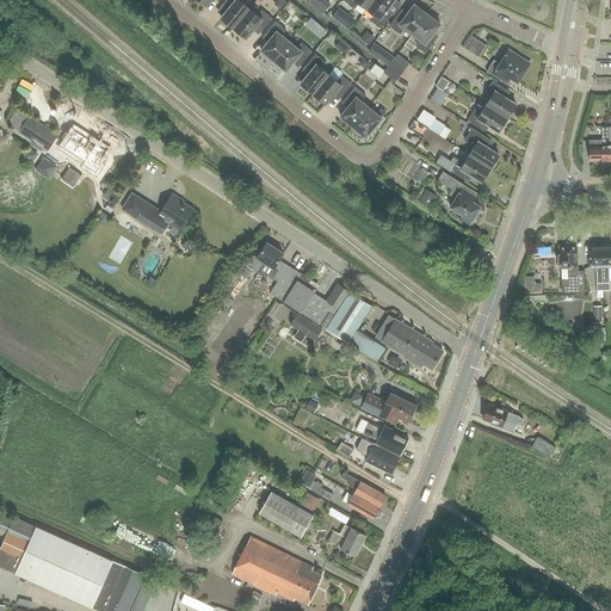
[(230,7),(221,18),(234,29),(250,10),(242,2),(244,0),(227,0),(224,2),(230,7)]
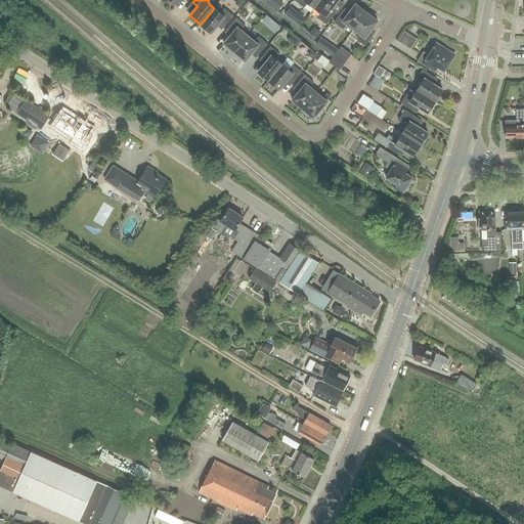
[(278,0),(267,0),(266,1),(279,11),(285,4),(278,0)]
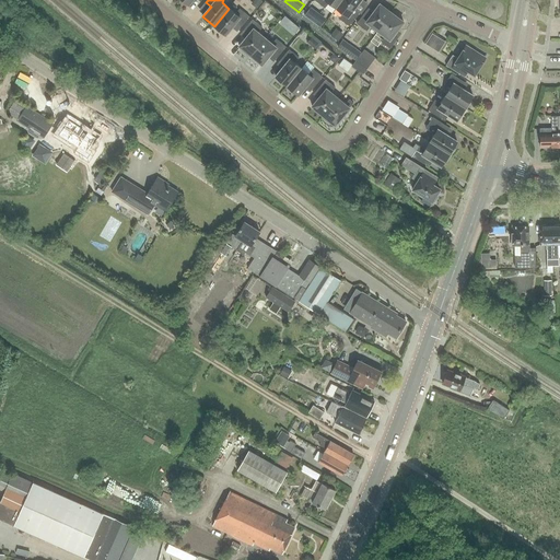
[(342,0),(336,9),(343,14),(340,20),(350,26),(360,13),(354,10),(361,0),(342,0)]
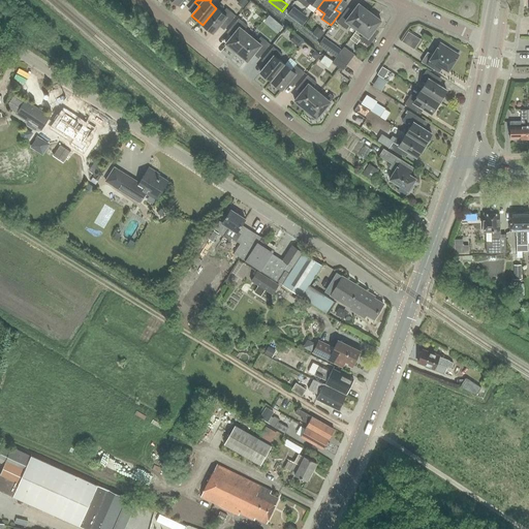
[(346,10),(337,23),(346,30),(350,25),(358,30),(370,12),(359,4),(351,13),(346,10)]
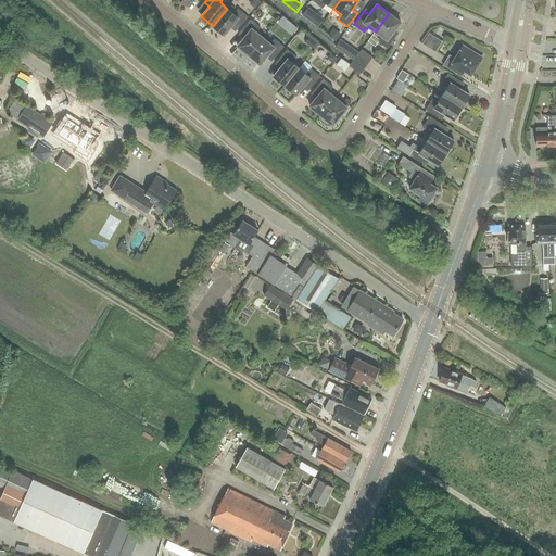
[(227,9),(213,26),(224,35),(232,25),(238,29),(248,17),(238,9),(235,14),(227,9)]
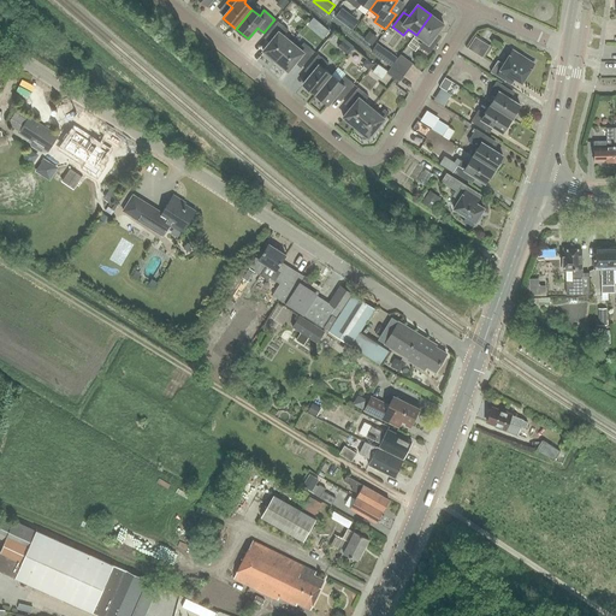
[(339,23),(344,17),(338,12),(333,18),(339,23)]
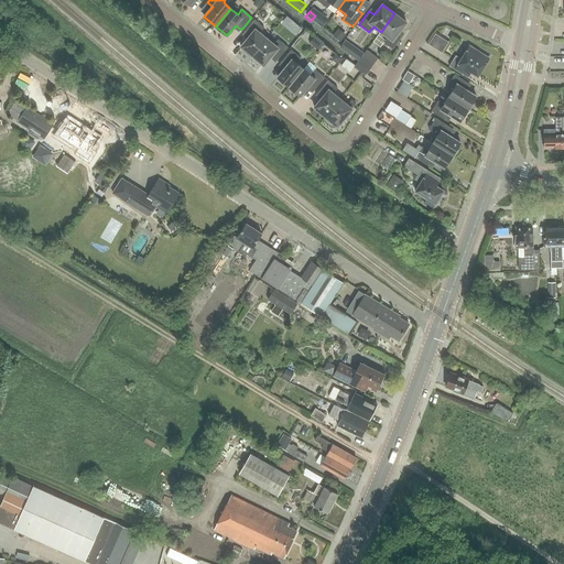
[(393,50),(401,39),(397,35),(407,22),(405,21),(394,13),(381,32),(388,38),(384,43),(393,50)]
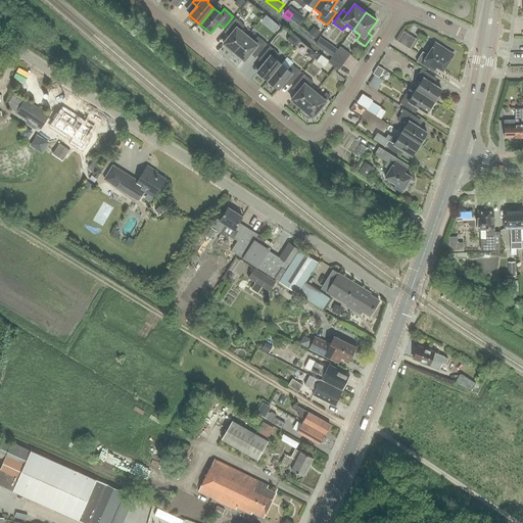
[(231,34),(224,44),(234,52),(247,36),(241,31),(245,26),(236,18),(227,31),(231,34)]
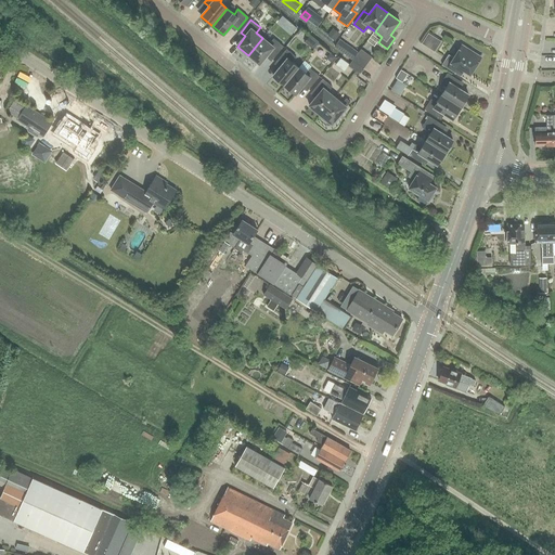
[(292,23),(285,30),(293,36),(298,29),(292,23)]
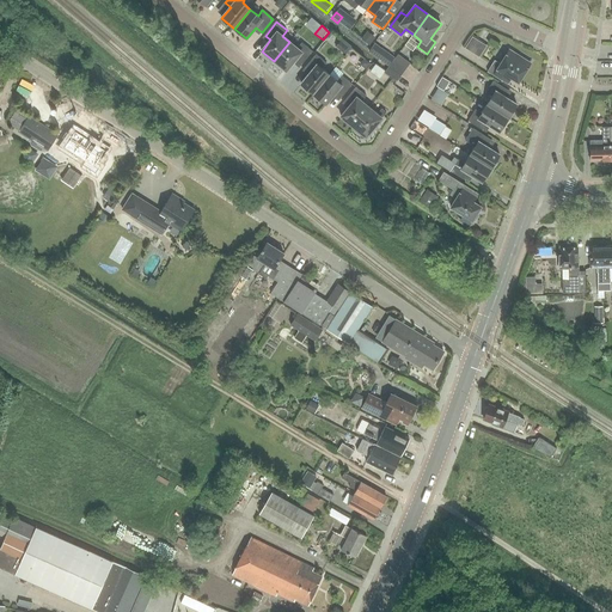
[(367,31),(361,40),(369,46),(375,37),(367,31)]
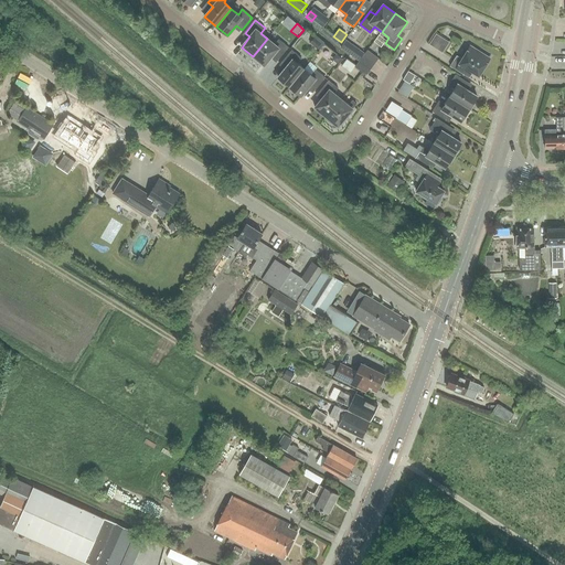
[(316,36),(315,38),(321,43),(317,50),(319,51),(324,43),(316,36)]
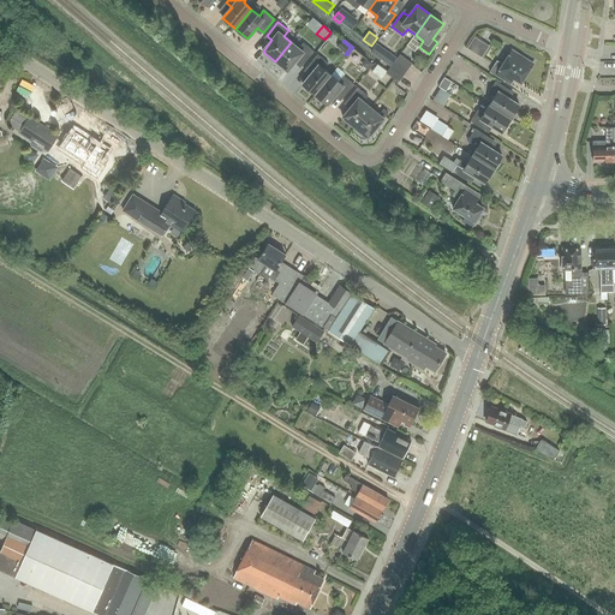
[(291,42),(275,61),(288,72),(298,61),(303,66),(315,52),(304,43),(299,49),(291,42)]
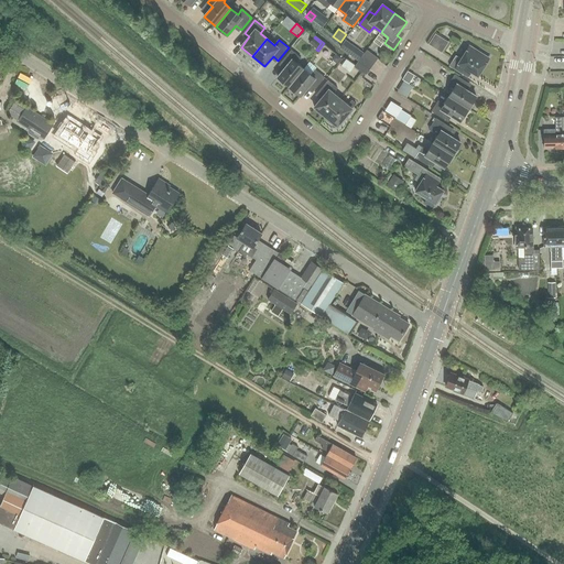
[(358,61),(364,55),(344,41),(339,47),(358,61)]
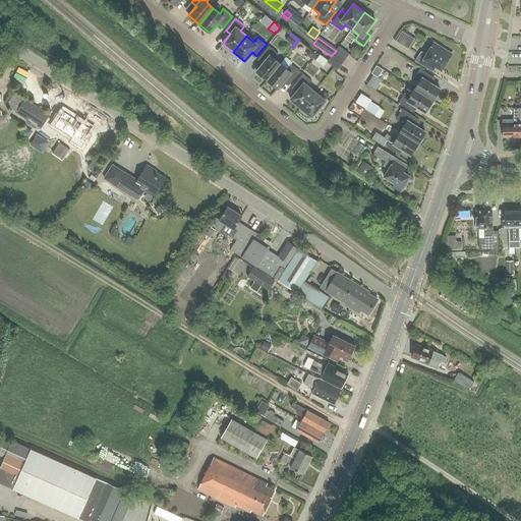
[(433,43),(425,55),(421,52),(415,61),(426,68),(429,63),(442,71),(452,54),(433,43)]
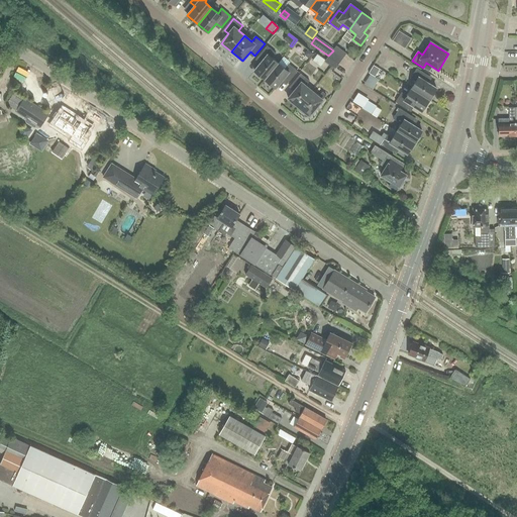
[(263,62),(254,71),(266,80),(279,64),(272,59),(276,54),(268,46),(257,58),(263,62)]
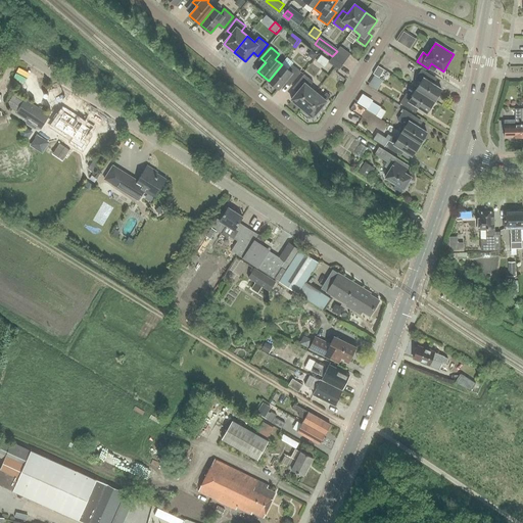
[(336,52),(346,59),(350,54),(340,47),(336,52)]
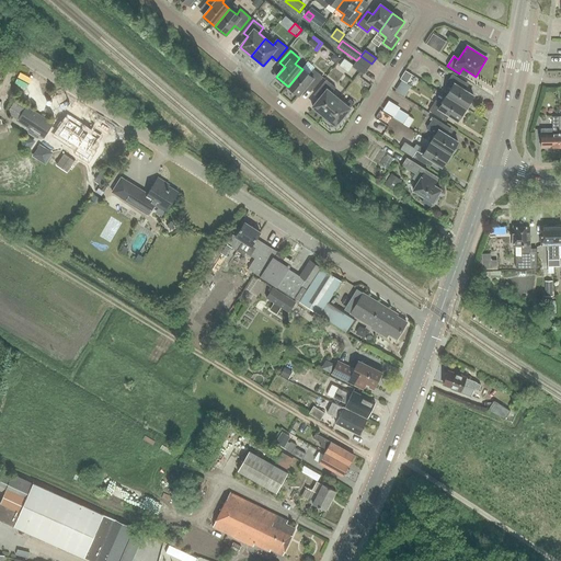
[(333,54),(329,59),(334,64),(339,58),(333,54)]
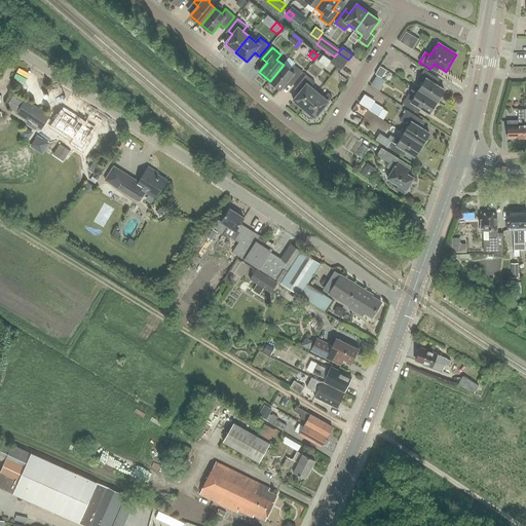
[(345,65),(348,60),(338,52),(335,58),(345,65)]
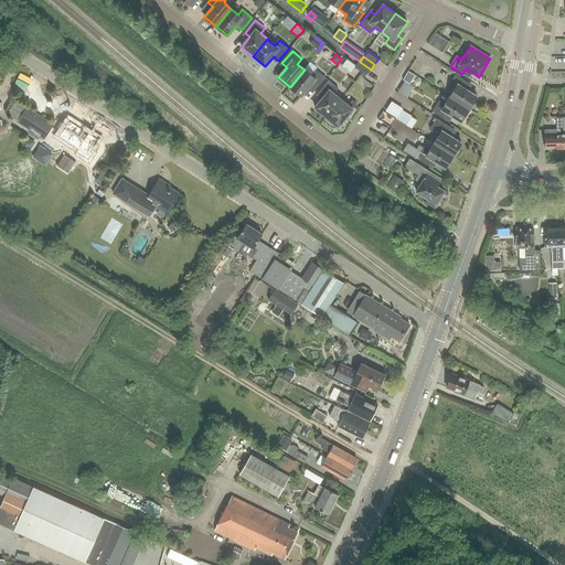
[(360,62),(355,67),(366,75),(371,70),(360,62)]
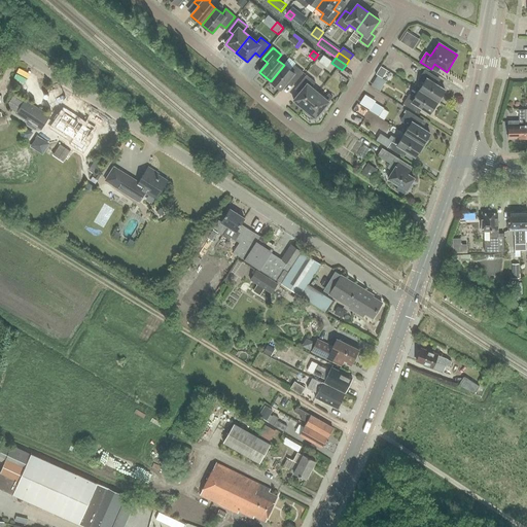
[(284,65),(271,81),(281,91),(289,80),(293,84),(304,73),(294,66),(290,70),(284,65)]
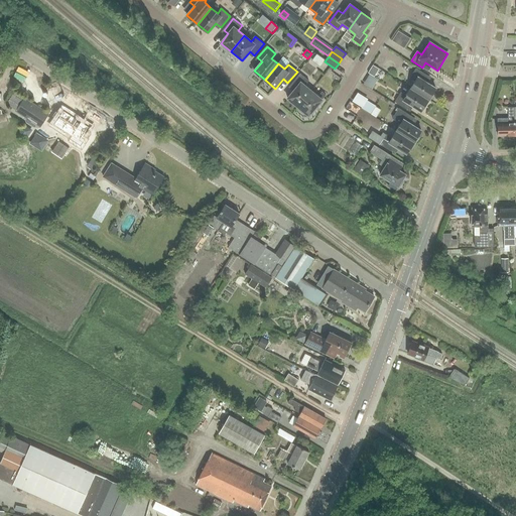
[(376,75),(381,68),(376,65),(365,82),(375,88),(381,79),(376,75)]
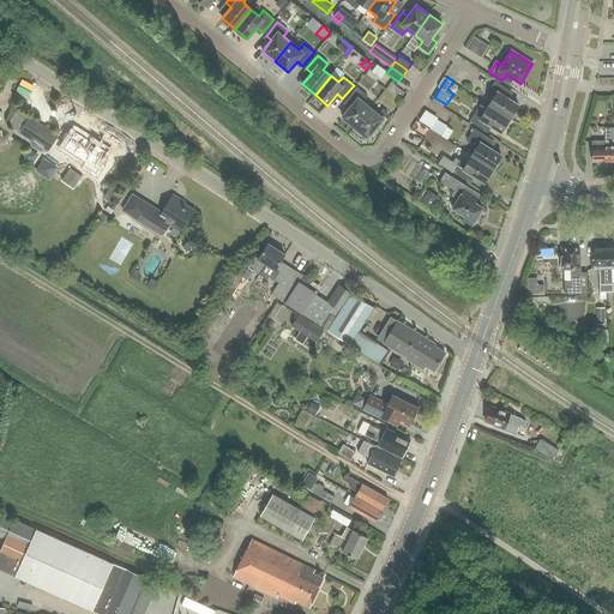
[(449,89),(455,92),(459,85),(453,82),(449,89)]
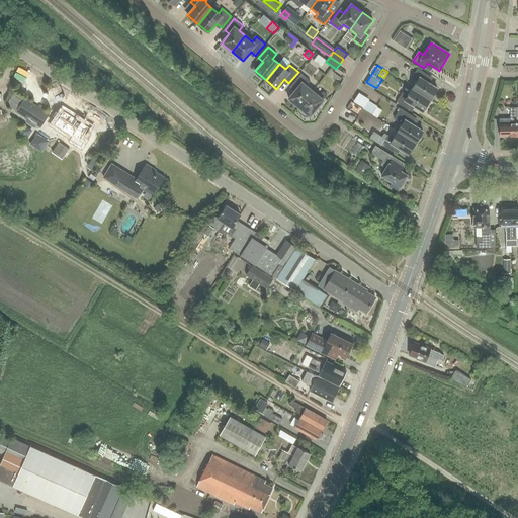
[(432,101),(436,95),(434,94),(437,88),(427,82),(430,77),(418,69),(412,78),(417,82),(412,89),(430,100),(432,101)]
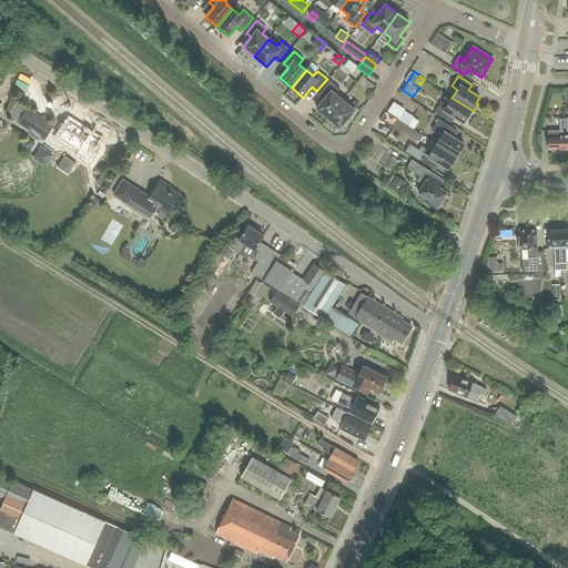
[(325,99),(316,109),(328,118),(343,100),(336,94),(341,89),(331,81),(320,94),(325,99)]
